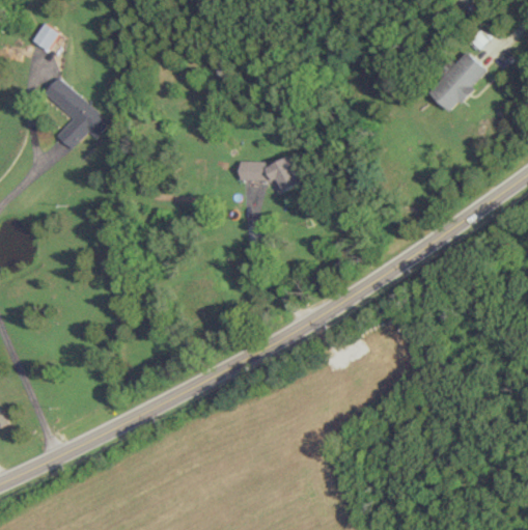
[(46,51),(57,33),(44,24),(31,42),(46,51)]
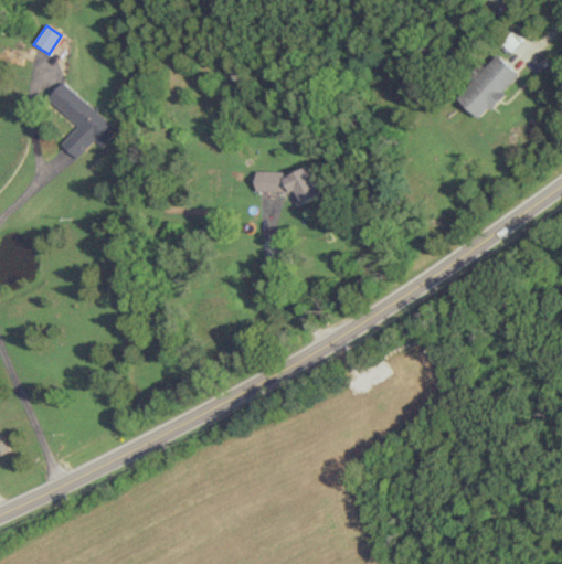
[(520,76),(498,55),(457,99),(479,119),(520,76)]
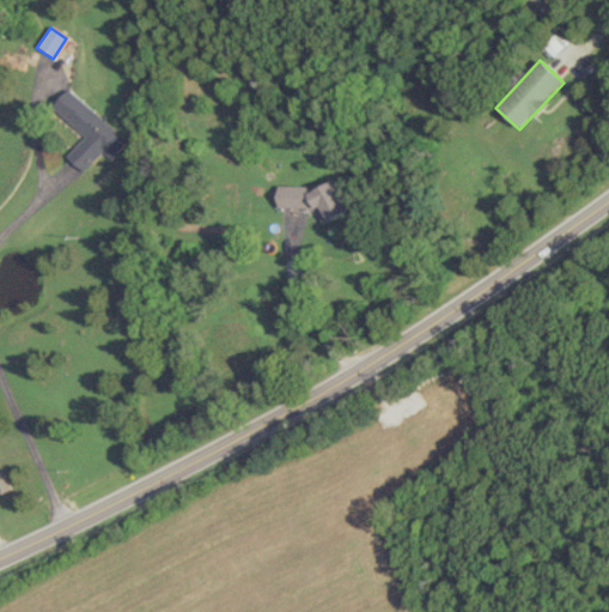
[(80,137),(61,157),(78,173),(96,152),(104,159),(121,141),(65,90),(49,108),(80,137)]
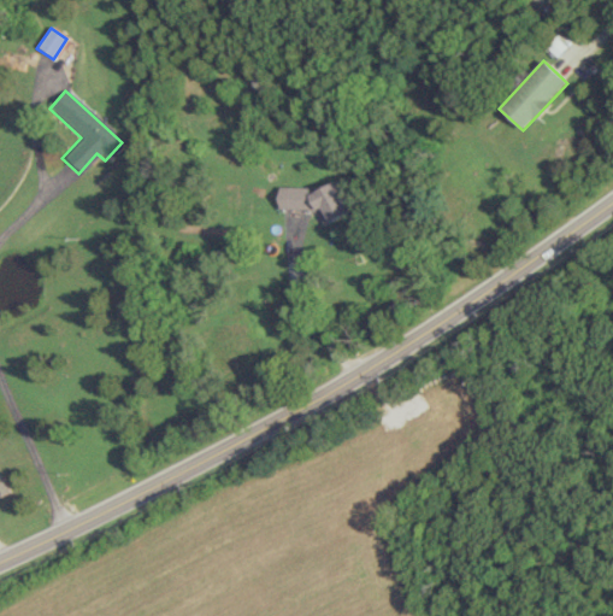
[(280,210),(316,210),(322,226),(351,213),(337,182),(310,194),(310,188),(280,188),(280,210)]
